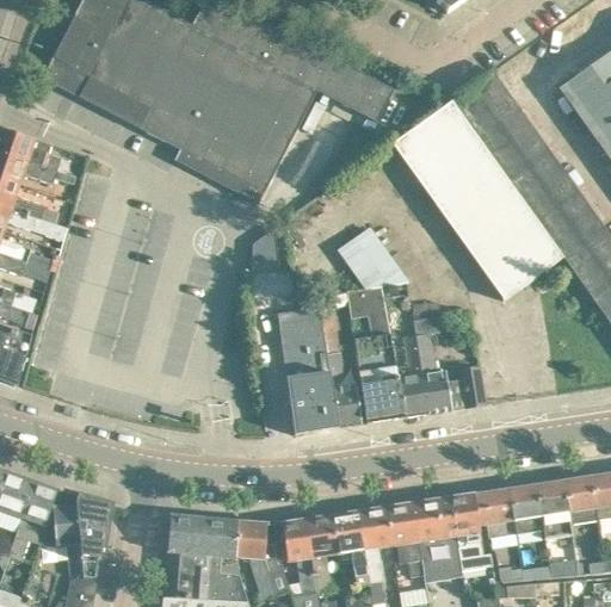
[(81,0),(42,78),(78,94),(179,147),(247,183),(263,191),(315,88),(343,103),(376,121),(393,87),(223,0),(203,0),(192,23),(148,0),(81,0)]
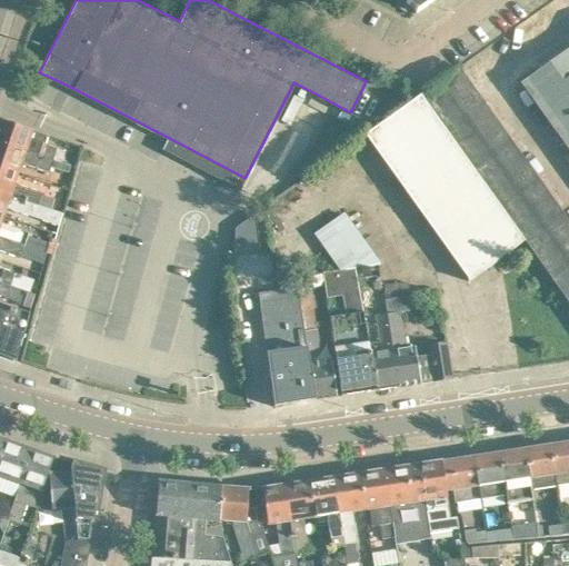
[(407,0),(417,9),(429,0),(407,0)]
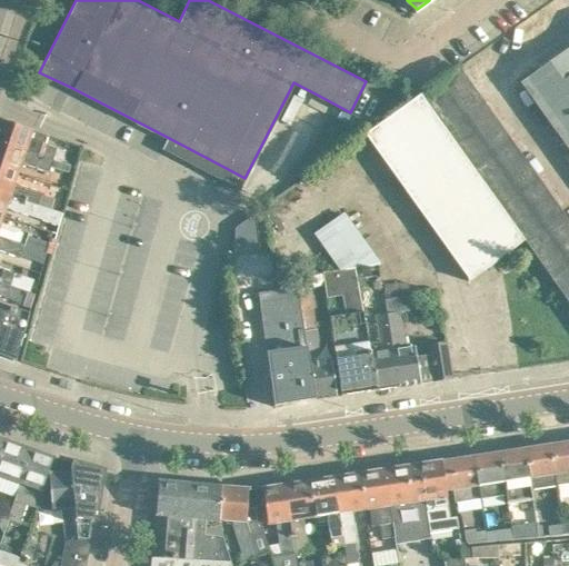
[(568,47),(563,50),(521,81),(568,147),(568,47)]
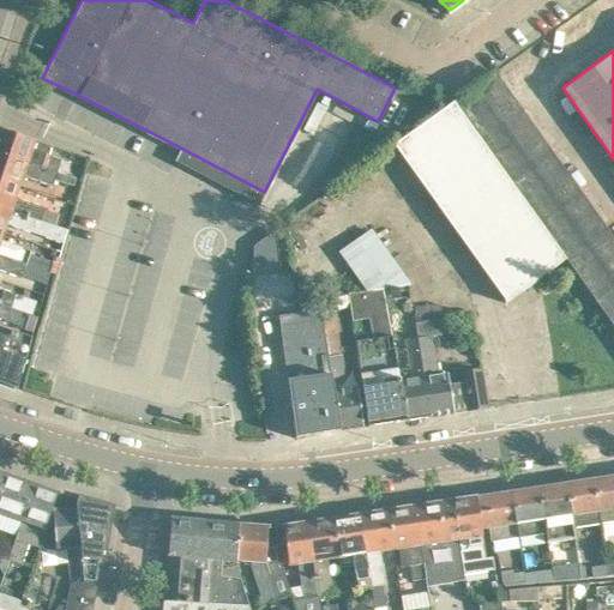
[(613,236),(564,168),(521,108),(507,89),(494,71),(480,80),(455,98),(453,100),(566,257),(565,257),(613,325),(613,236)]
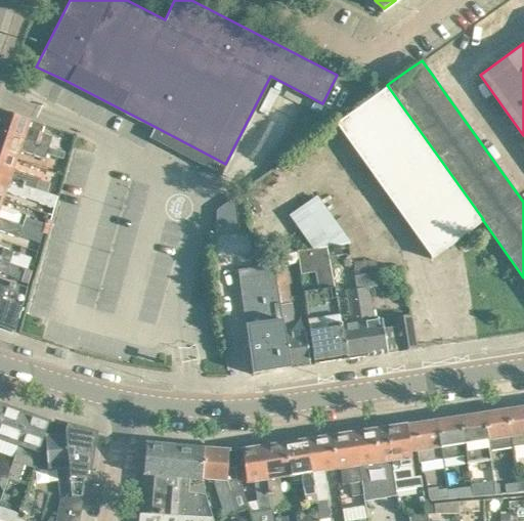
[(483,219),(387,85),(375,93),(346,115),(336,122),(431,255),(430,255),(431,256),(450,243),(457,237),(470,228),(482,219),(483,219)]
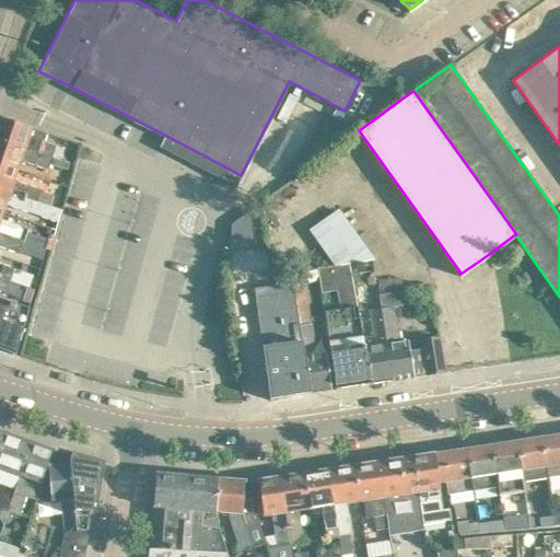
[(0,116),(0,138),(51,155),(56,143),(44,140),(47,132),(0,116)]
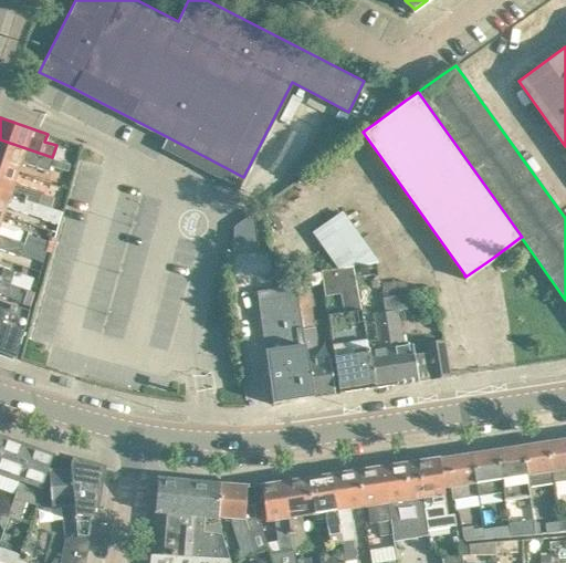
[(240,184),(243,177),(229,169),(166,136),(161,144),(240,184)]
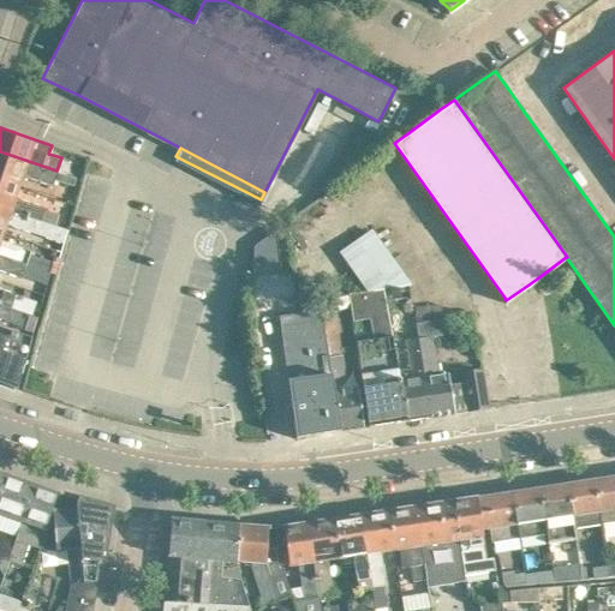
[(0,179),(18,186),(19,184),(23,174),(52,184),(54,178),(73,184),(76,177),(57,171),(0,151),(0,179)]
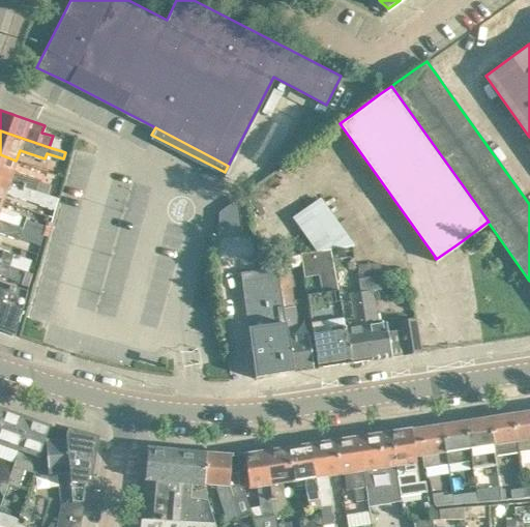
[(0,177),(50,194),(51,192),(51,191),(45,180),(39,178),(27,174),(12,169),(16,162),(16,160),(0,154),(0,177)]
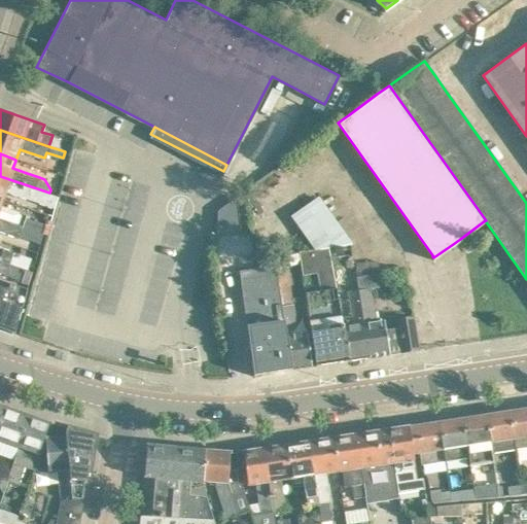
[(0,176),(0,197),(2,199),(5,190),(54,207),(57,197),(57,196),(49,193),(0,176)]
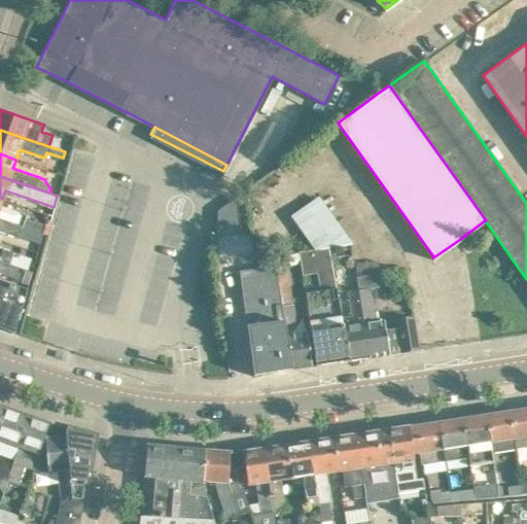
[(217,209),(215,236),(240,233),(236,196),(217,209)]
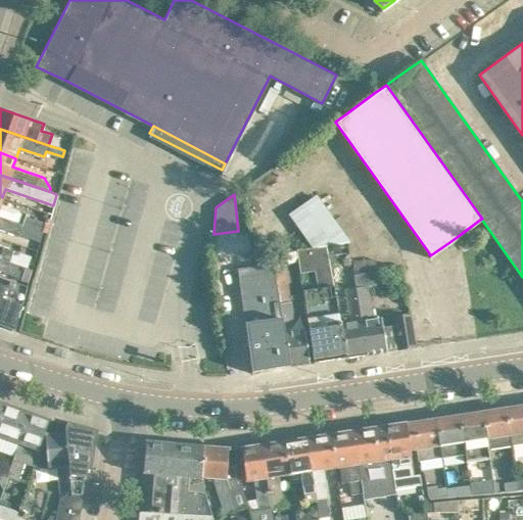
[(0,195),(0,216),(42,231),(46,232),(52,214),(47,211),(45,221),(26,214),(26,213),(12,207),(0,203),(2,197),(0,195)]
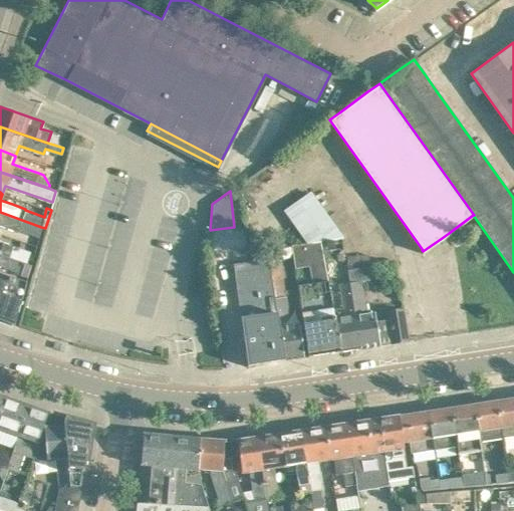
[(308,241),(322,239),(343,236),(311,192),(286,210),(308,241)]
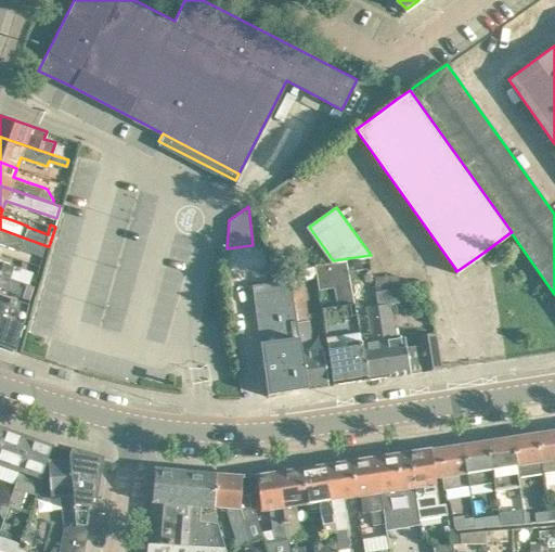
[(0,229),(0,242),(18,249),(20,247),(41,255),(44,245),(0,229)]
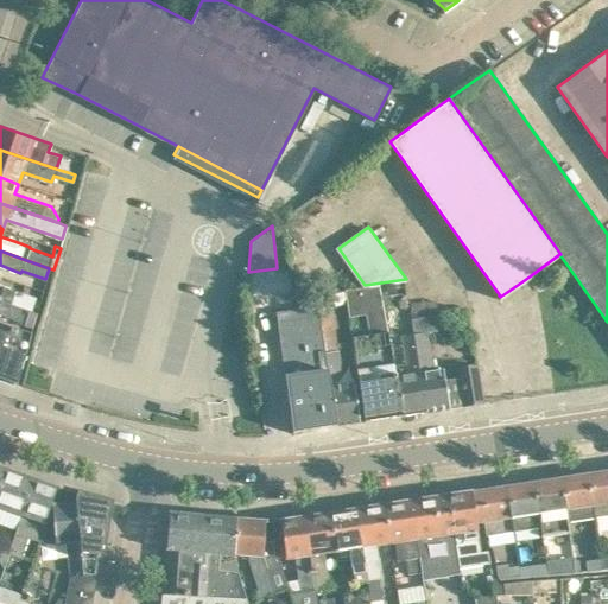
[(404,414),(398,375),(390,330),(381,283),(365,285),(347,288),(349,304),(350,313),(367,311),(371,332),(354,335),(363,420),(404,414)]
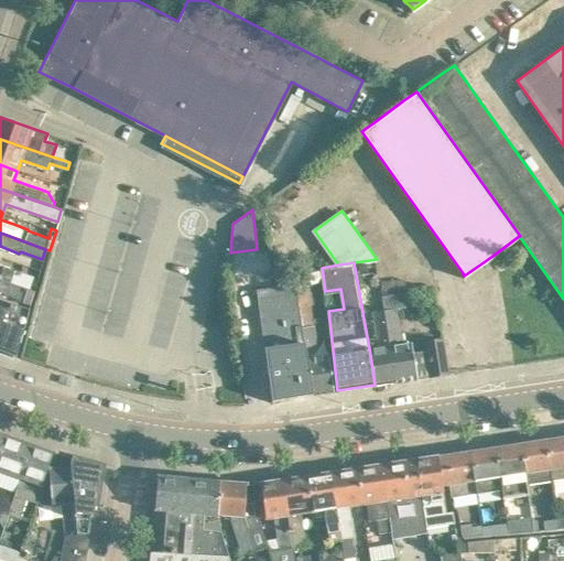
[(0,278),(20,286),(20,283),(34,289),(38,277),(0,263),(0,278)]
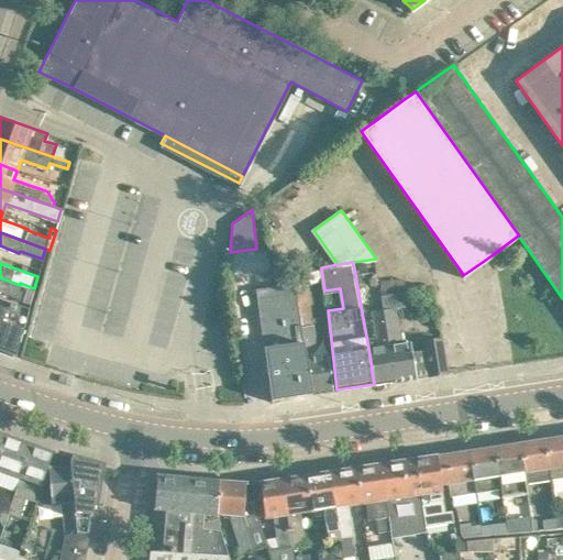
[(323,282),(321,267),(306,270),(308,284),(323,282)]
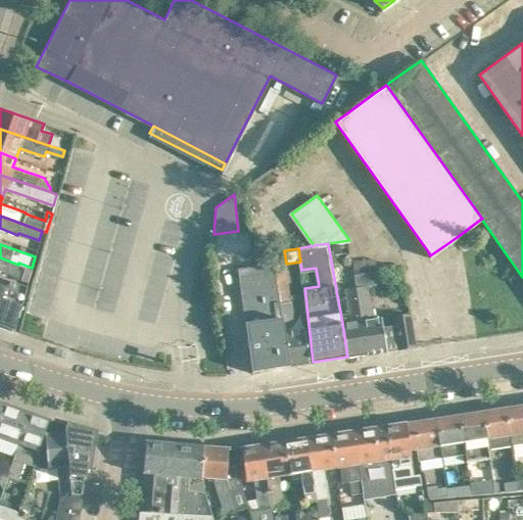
[(18,265),(0,257),(0,270),(14,275),(18,265)]
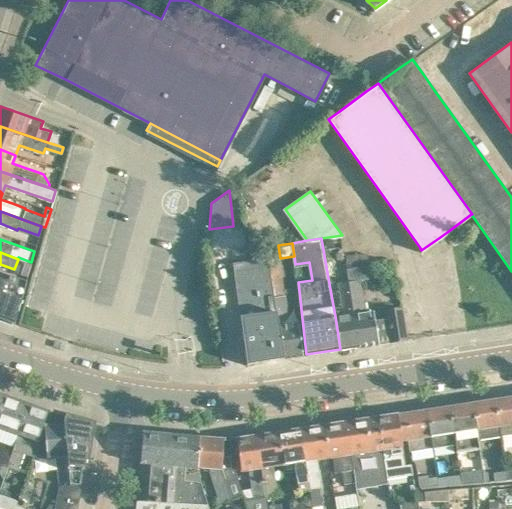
[(231,269),(235,292),(242,337),(246,364),(255,362),(284,358),(274,296),(273,286),(270,275),(269,275),(267,264),(231,269)]
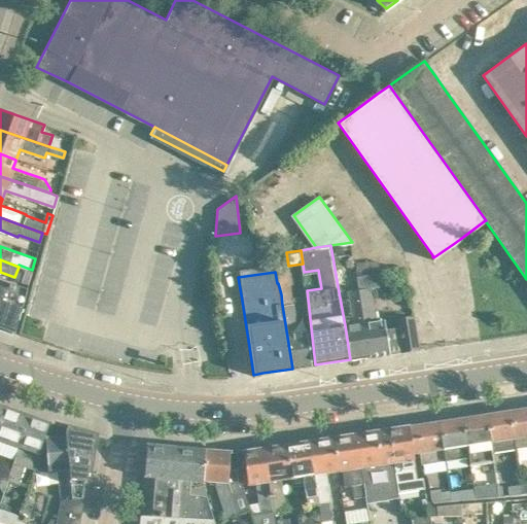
[(359,288),(370,356),(389,353),(384,319),(378,321),(372,287),(379,286),(377,273),(357,276),(359,288)]
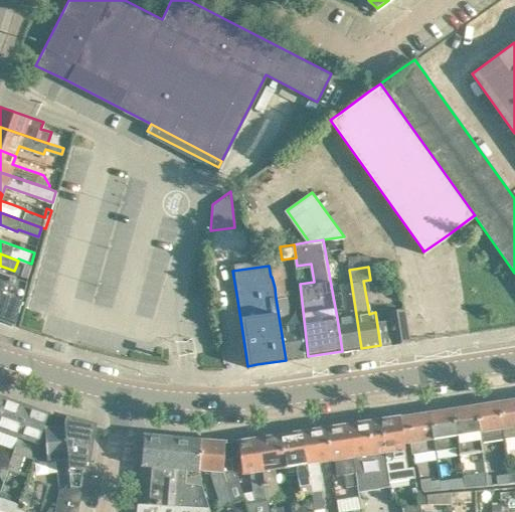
[(0,292),(21,300),(26,283),(26,282),(0,272),(0,292)]
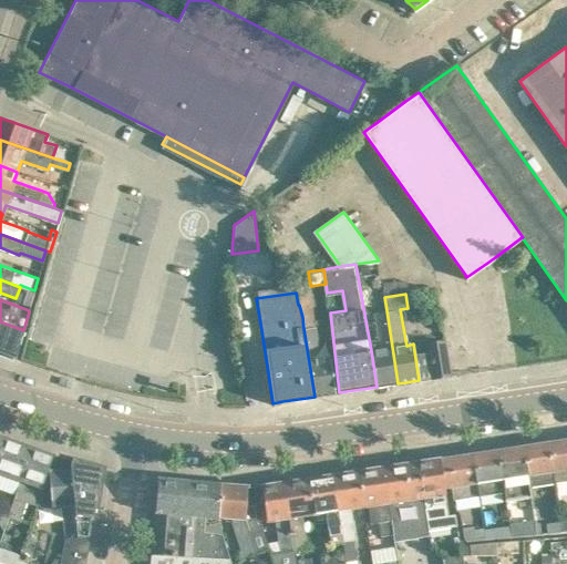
[(316,327),(313,327),(310,304),(299,305),(302,317),(303,328),(315,397),(334,393),(329,356),(321,358),(316,327)]
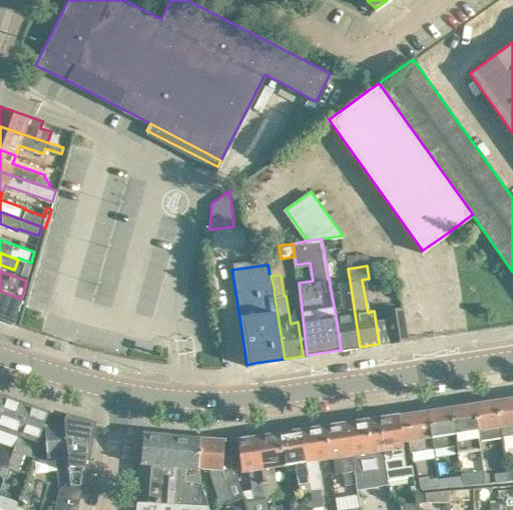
[(360,347),(350,281),(340,283),(345,316),(336,317),(341,350),(360,347)]
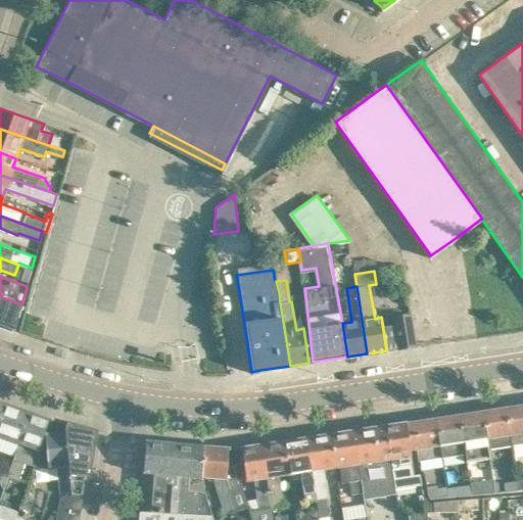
[(0,296),(0,322),(14,329),(21,304),(0,296)]
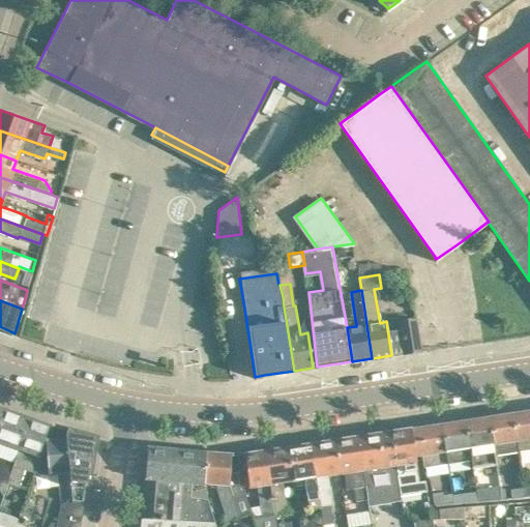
[(405,353),(420,351),(415,317),(399,319),(405,353)]
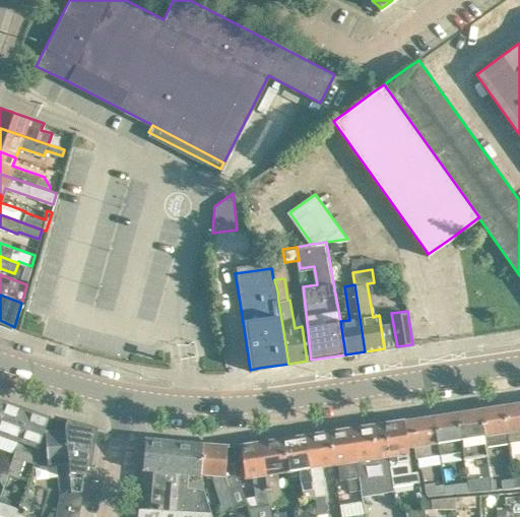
[(397,346),(391,313),(379,315),(384,348),(390,347),(397,346)]
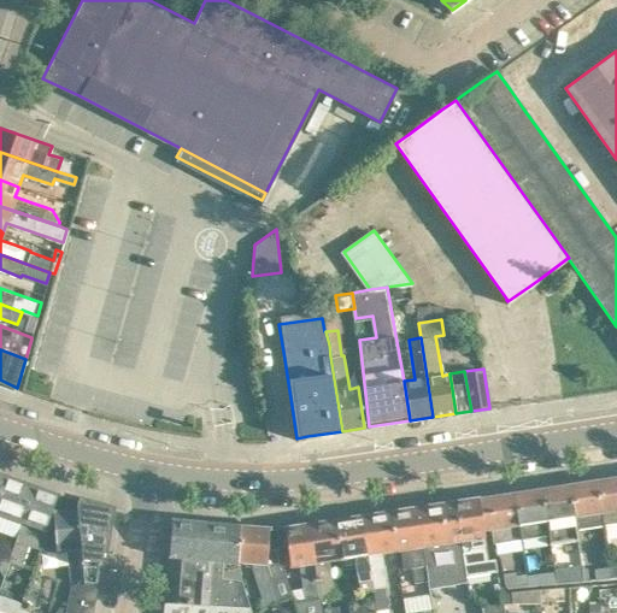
[(0,512),(21,520),(34,484),(6,475),(0,491),(0,512)]
